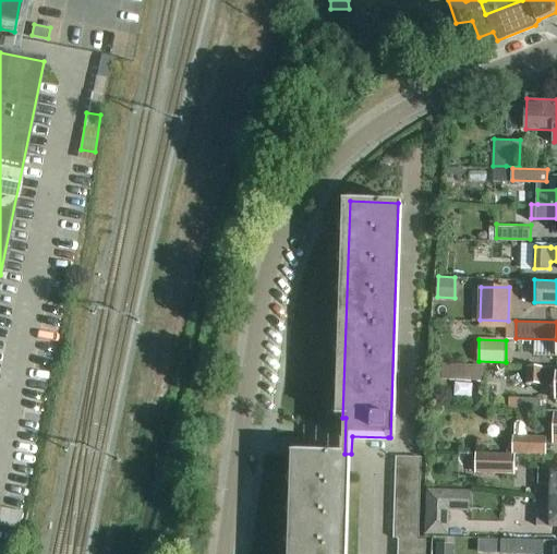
[(453,378),(453,363),(443,362),(443,378),(453,378)]
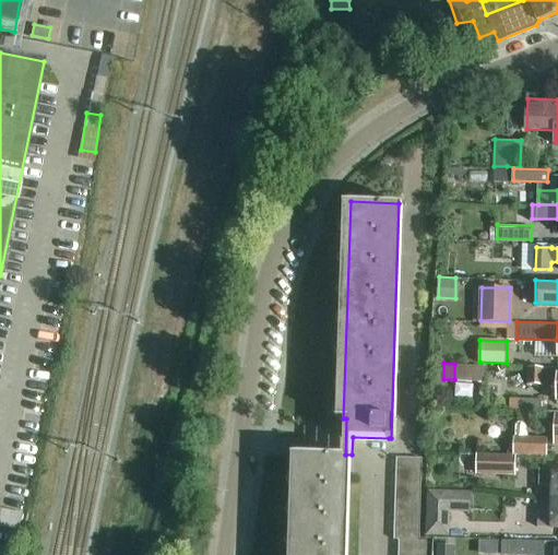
[(529,384),(557,385),(557,366),(530,366),(529,384)]
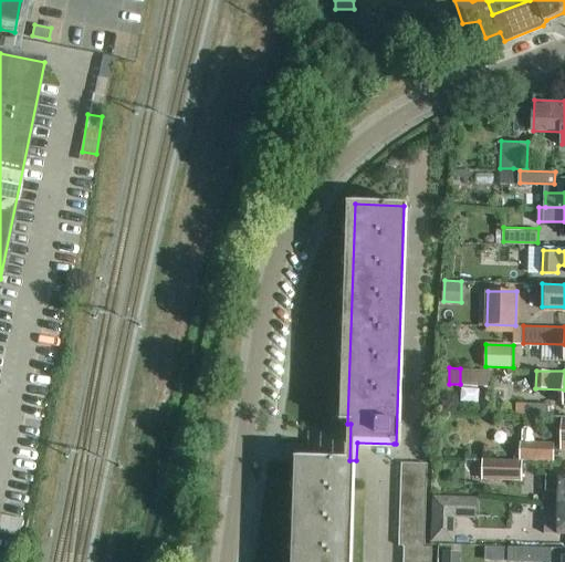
[(526,415),(548,416),(548,404),(527,403),(526,415)]
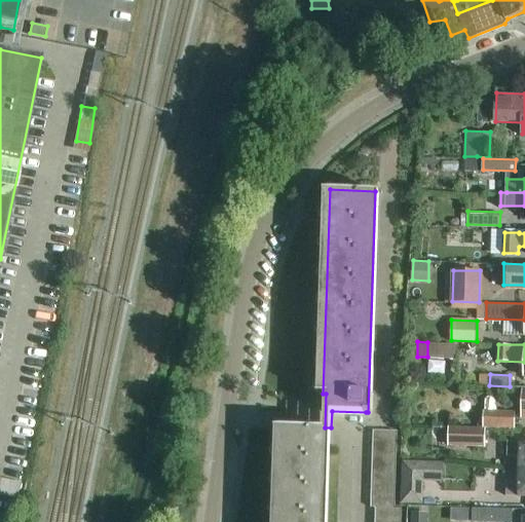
[(510,400),(523,401),(523,415),(524,415),(524,385),(510,385),(510,400)]
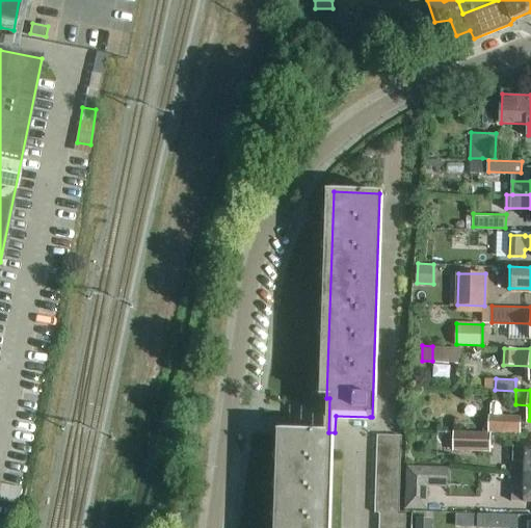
[(485,431),(521,432),(521,416),(490,415),(490,426),(486,426),(485,431)]
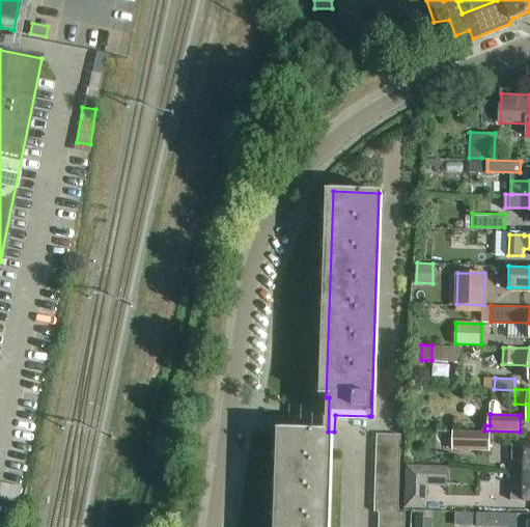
[(452,449),(491,450),(491,431),(453,430),(452,449)]
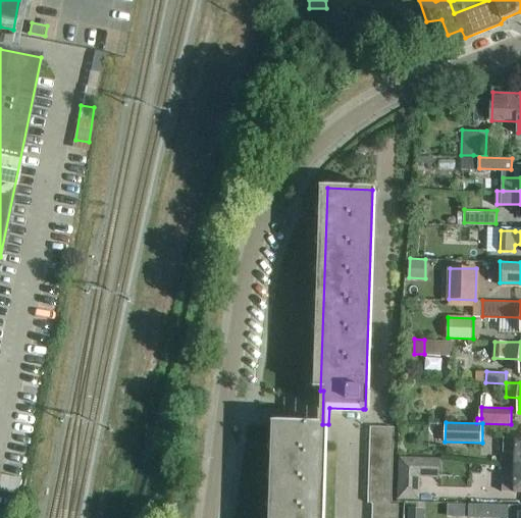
[(318,517),(322,424),(278,423),(275,517),(318,517)]
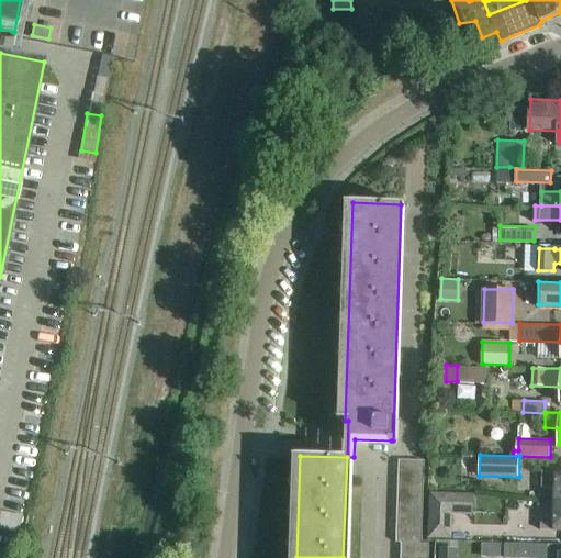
[(400,458),(400,472),(425,472),(425,459),(400,458)]
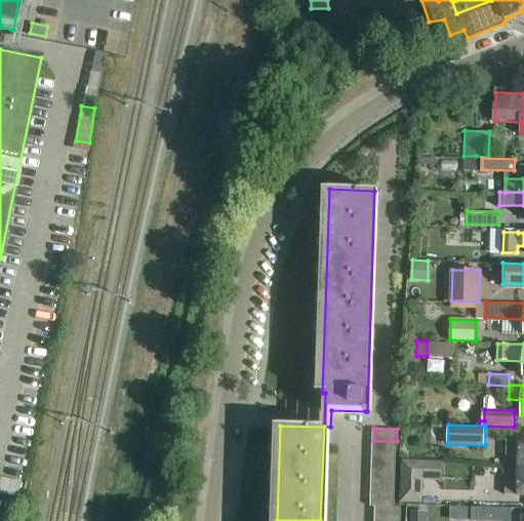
[(521,454),(520,466),(523,466),(523,439),(508,438),(507,454),(521,454)]
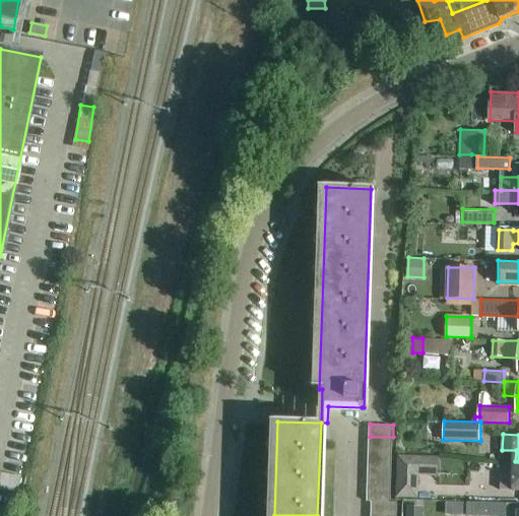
[(370,437),(369,449),(393,450),(393,437),(370,437)]
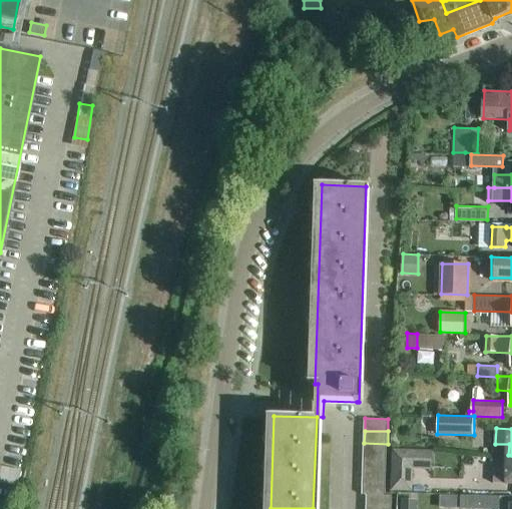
[(364,443),(364,456),(387,456),(388,444),(364,443)]
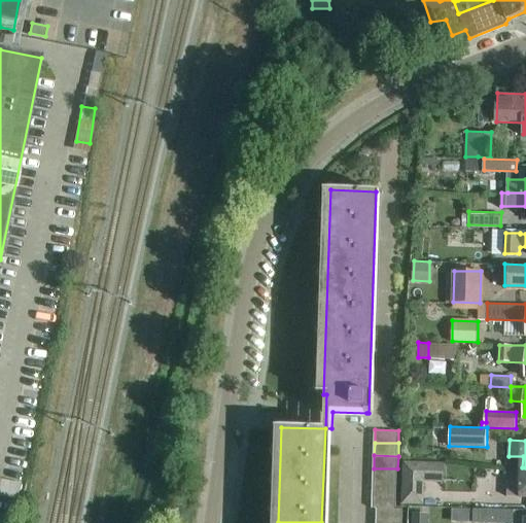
[(405,462),(402,502),(423,503),(424,481),(443,481),(444,463),(405,462)]
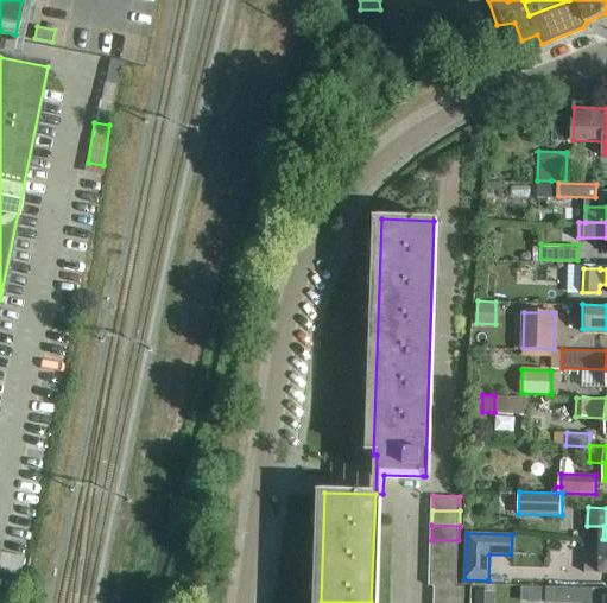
[(606,539),(602,539),(602,553),(587,552),(586,570),(606,570),(606,539)]
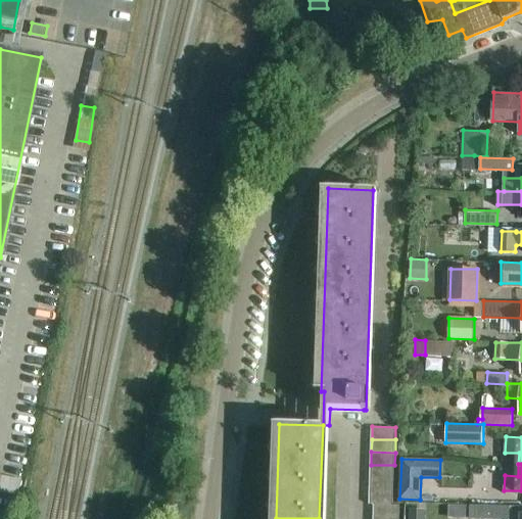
[(371,465),(370,477),(394,478),(394,465),(371,465)]
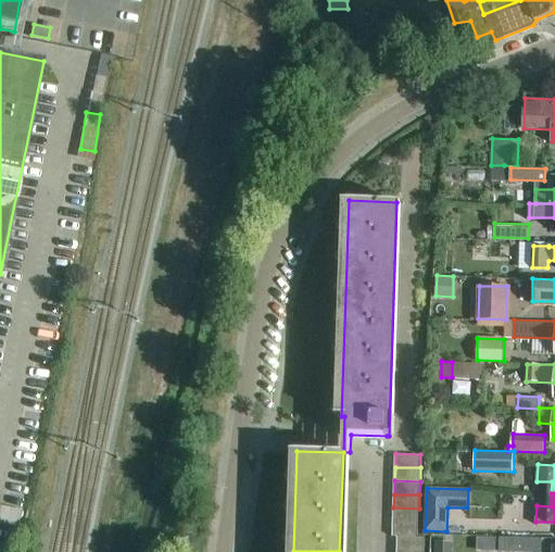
[(393,507),(393,522),(418,523),(419,509),(393,507)]
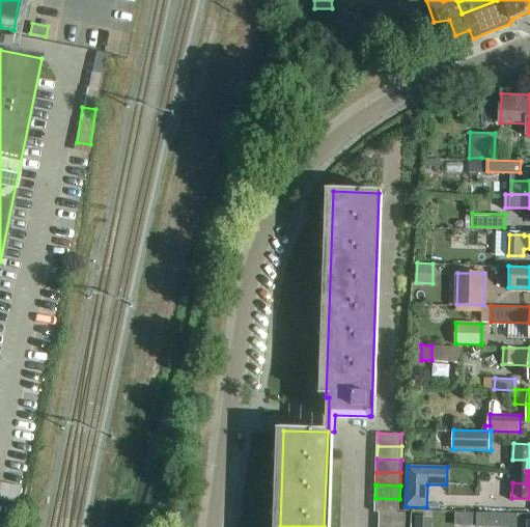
[(374,510),(379,510),(399,511),(399,510),(399,499),(375,498),(374,510)]
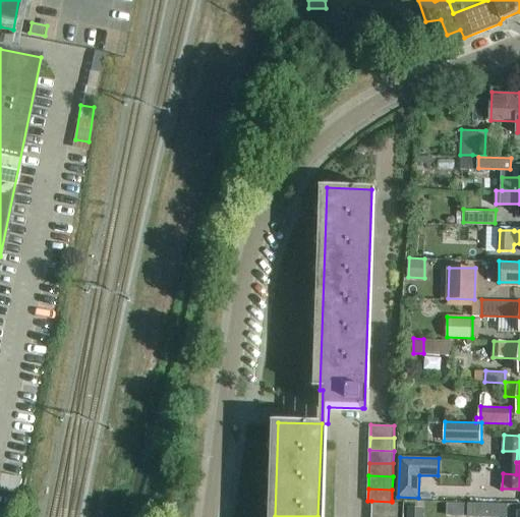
[(372,502),(372,513),(398,514),(398,502),(392,501),(392,502),(371,501),(371,502),(372,502)]
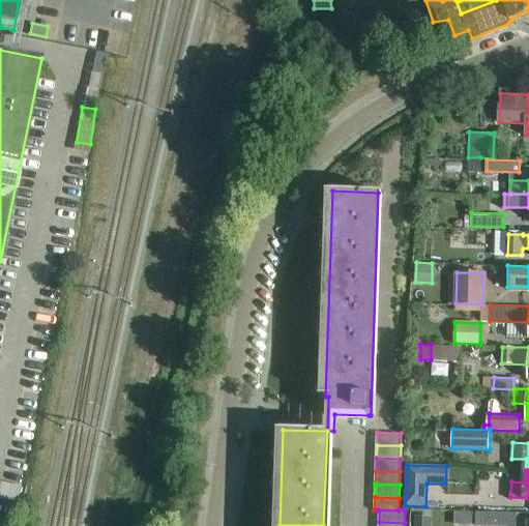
[(517,525),(516,525),(528,525),(528,512),(476,512),(476,525),(517,525)]
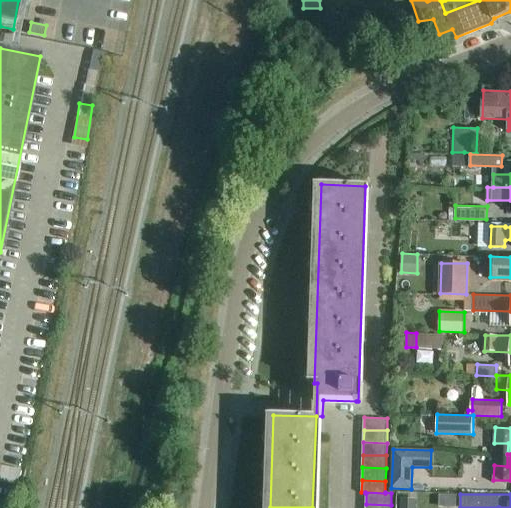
[(401,507),(416,507),(417,498),(401,498),(401,507)]
